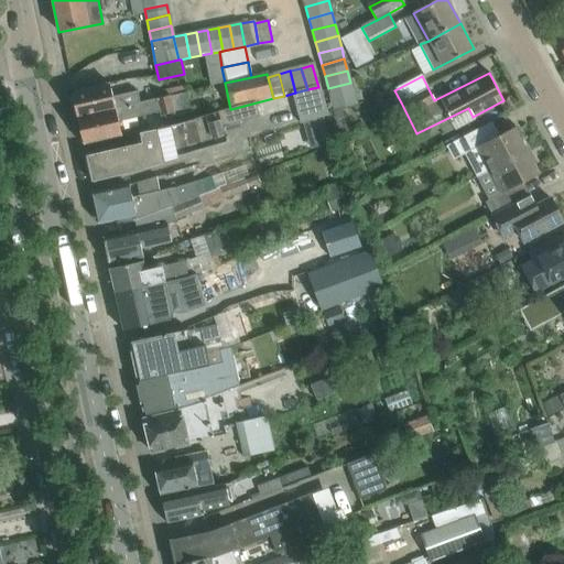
[(350,83),(328,88),(335,111),(357,105),(350,83)]
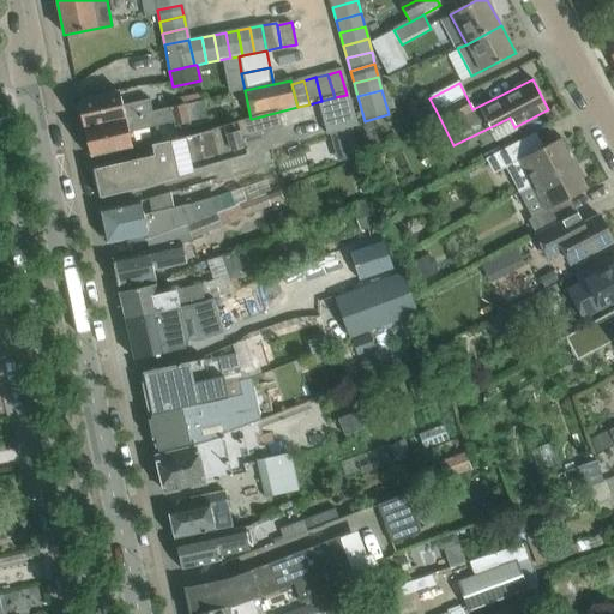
[(80,115),(84,128),(150,113),(148,100),(121,106),(119,91),(77,101),(78,104),(77,107),(78,114),(80,115)]
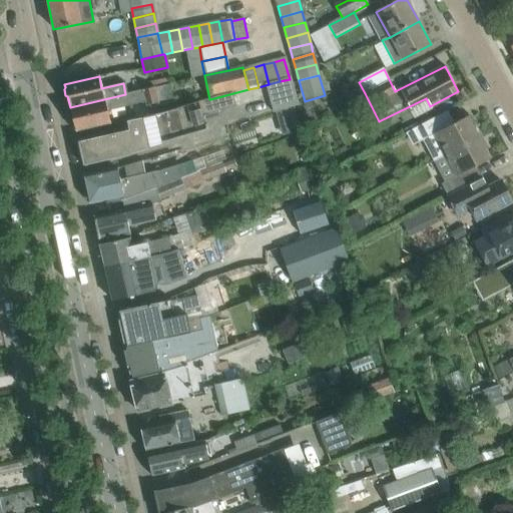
[(265,86),(268,98),(272,112),(298,105),(290,79),(265,86)]
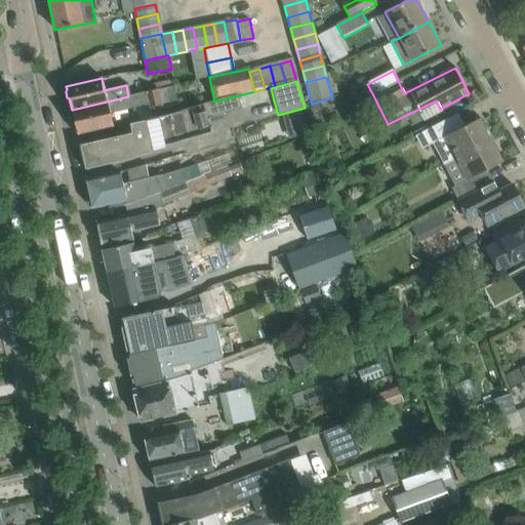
[(128,96),(72,110),(77,133),(111,125),(109,113),(148,104),(149,108),(161,106),(157,89),(128,96)]
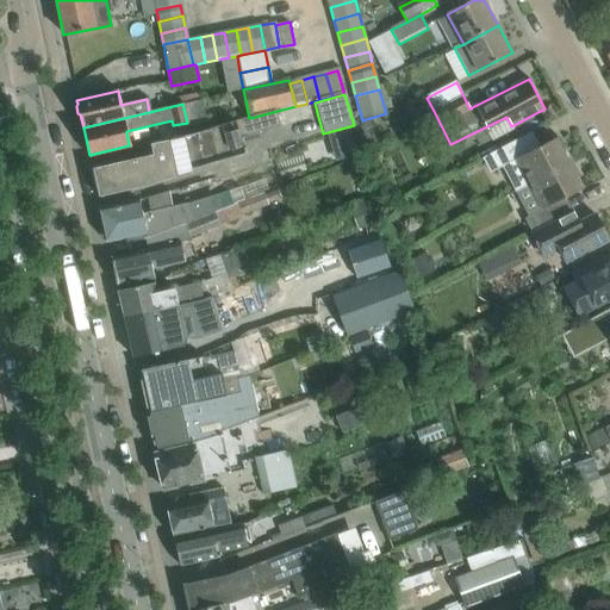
[(255,134),(250,118),(249,118),(210,128),(174,137),(150,143),(153,154),(92,168),(99,197),(123,191),(138,187),(191,172),(191,168),(243,154),(238,137),(255,134)]
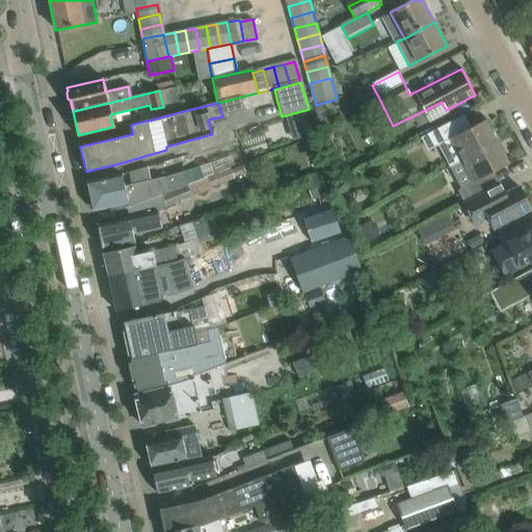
[(450,140),(461,162),(496,143),(484,121),(467,130),(459,118),(464,115),(463,115),(427,134),(434,149),(450,140)]
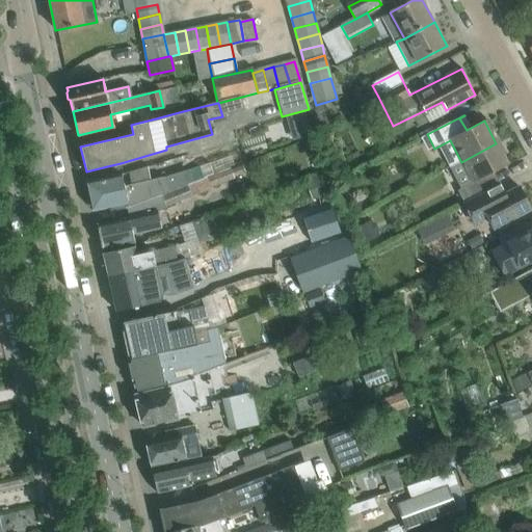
[(458,191),(464,204),(496,187),(489,175),(507,165),(496,143),(461,162),(472,183),(458,191)]
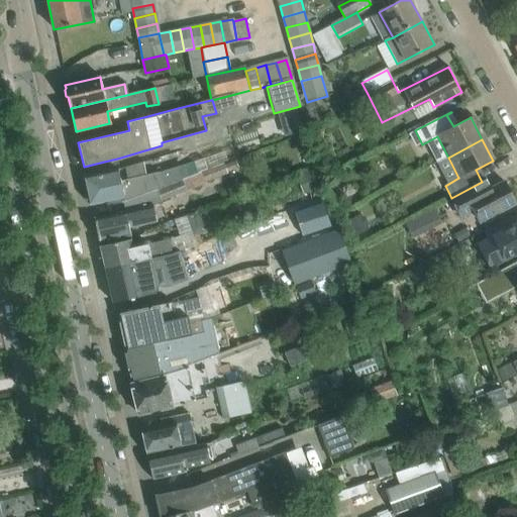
[(194,162),(183,166),(187,177),(198,173),(194,162)]
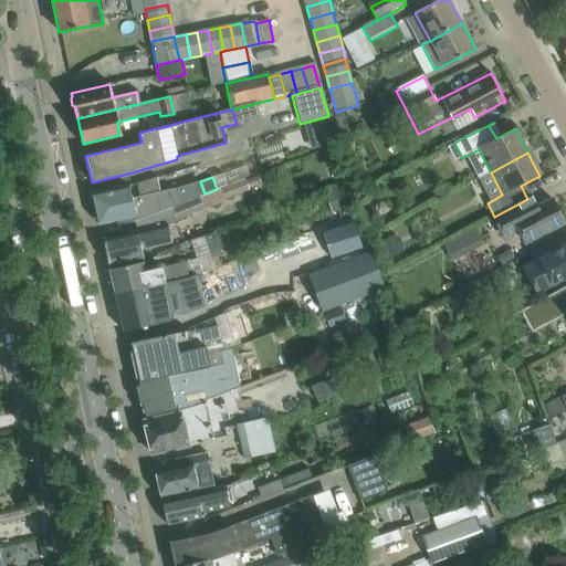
[(200,181),(185,187),(189,199),(205,194),(200,181)]
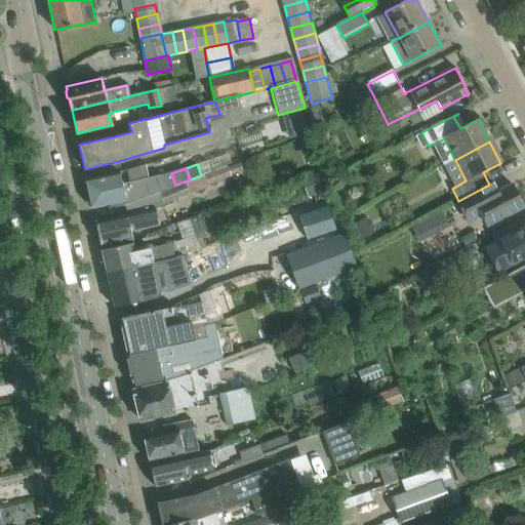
[(317,170),(299,176),(307,196),(324,189),(317,170)]
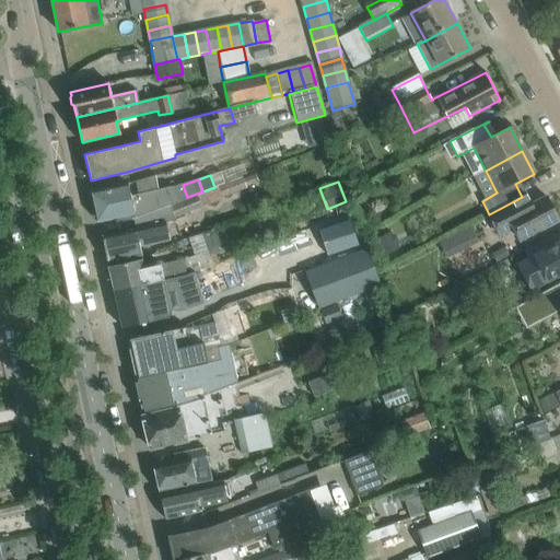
[(93,196),(92,198),(94,207),(96,208),(98,221),(115,218),(116,223),(133,219),(136,219),(135,217),(175,201),(173,195),(171,187),(158,191),(143,195),(136,196),(138,206),(131,207),(129,198),(127,185),(114,188),(93,193),(93,196)]
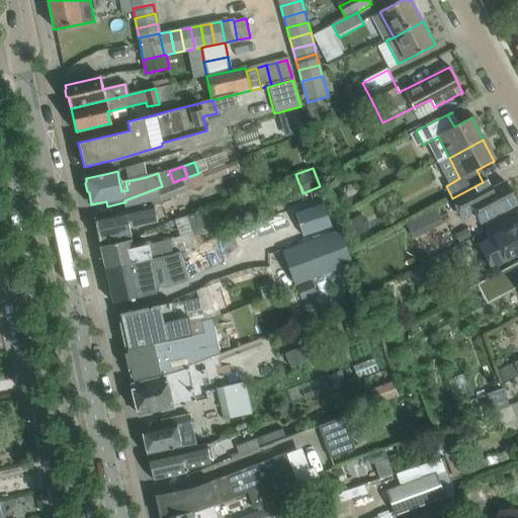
[(114,213),(94,219),(100,243),(119,239),(131,236),(133,236),(131,230),(131,228),(148,224),(145,208),(154,206),(162,203),(162,202),(205,184),(200,172),(198,173),(187,177),(173,182),(162,186),(124,200),(125,202),(123,202),(125,206),(126,211),(114,213)]
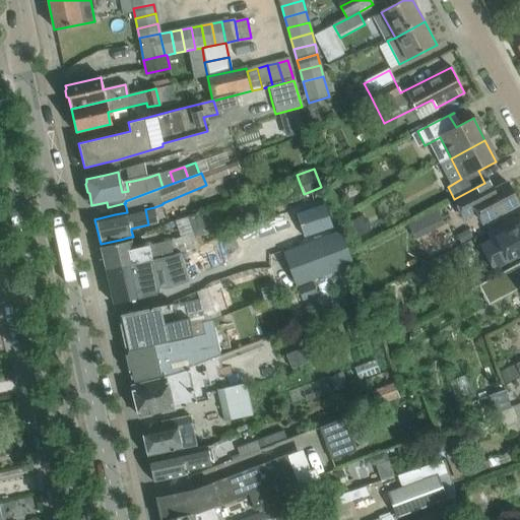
[(484,183),(454,199),(464,218),(476,211),(482,223),(518,204),(507,183),(490,192),(484,183)]
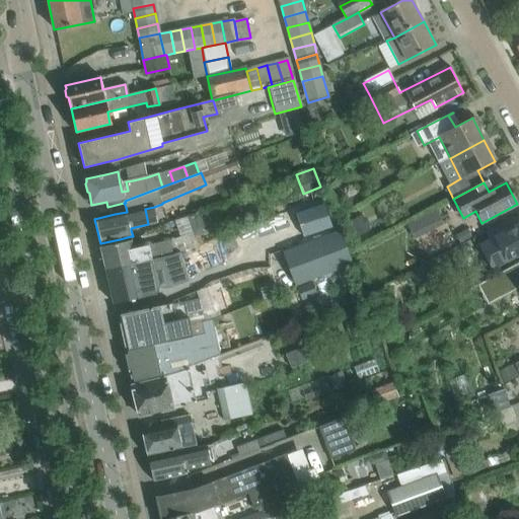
[(362,214),(351,220),(359,235),(370,229),(368,226),(369,225),(365,217),(364,218),(362,214)]
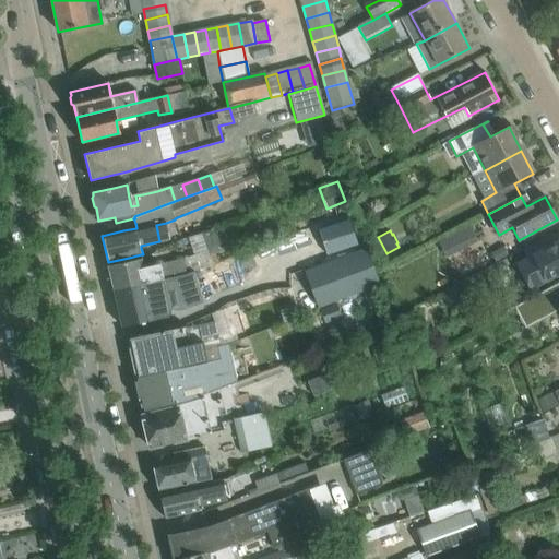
[(554,234),(535,244),(522,250),(527,260),(518,264),(530,288),(558,272),(558,242),(556,245),(551,236),(555,235),(554,234)]
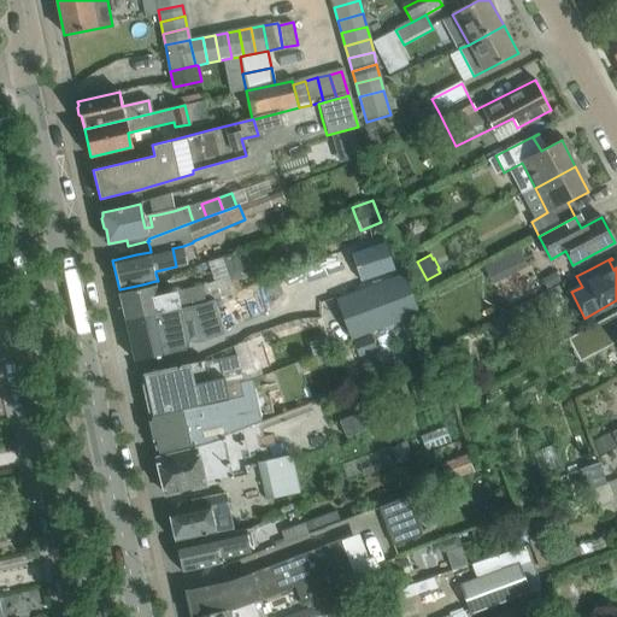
[(554,270),(544,276),(548,285),(559,280),(554,270)]
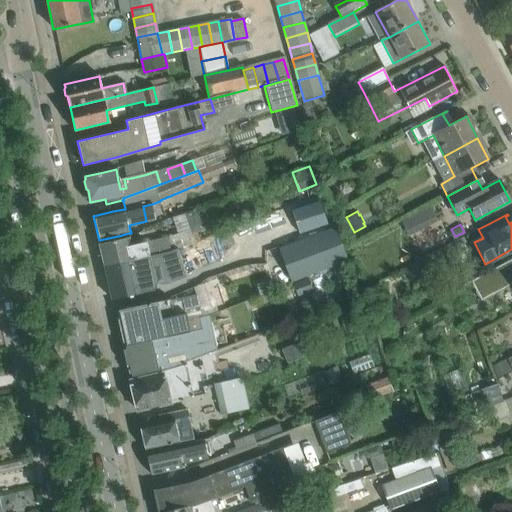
[(346,261),(335,227),(279,248),(290,282),(292,281),(307,276),(346,261)]
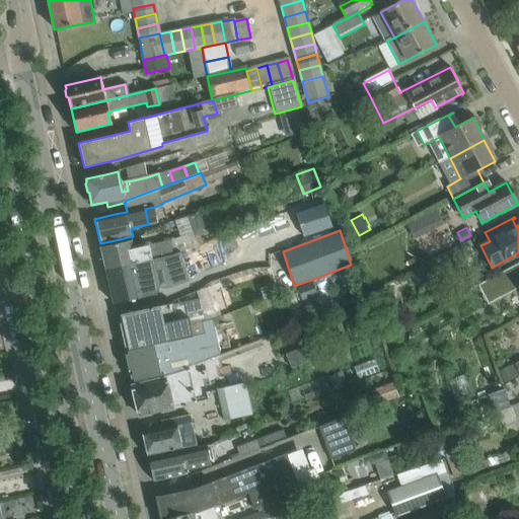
[(100,246),(105,269),(151,260),(196,243),(192,232),(168,240),(133,247),(132,240),(100,246)]
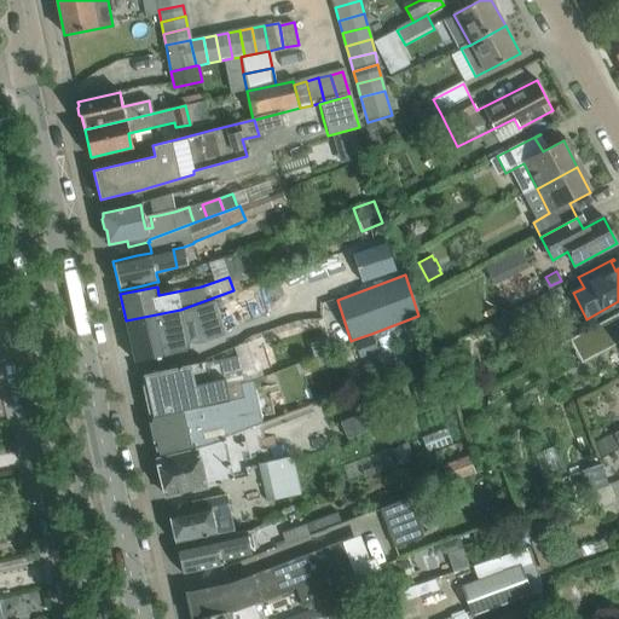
[(180,310),(126,320),(136,363),(185,351),(187,346),(194,343),(195,346),(298,312),(287,277),(235,295),(233,290),(180,310)]
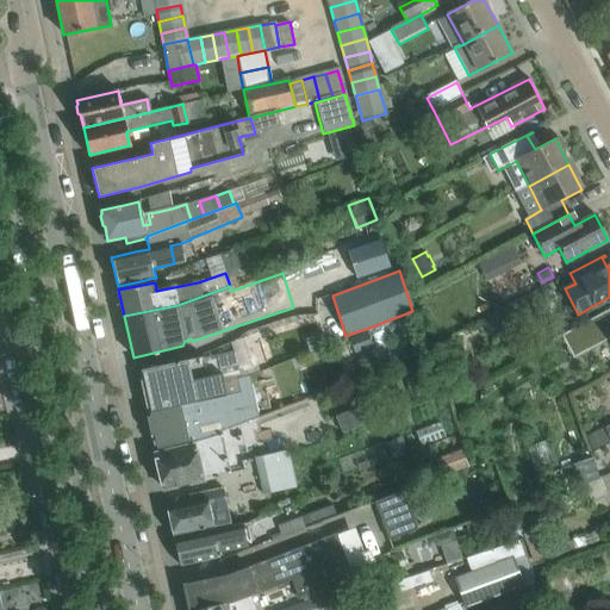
[(561,336),(573,359),(593,348),(592,346),(609,336),(609,307),(548,341),(549,342),(561,336)]
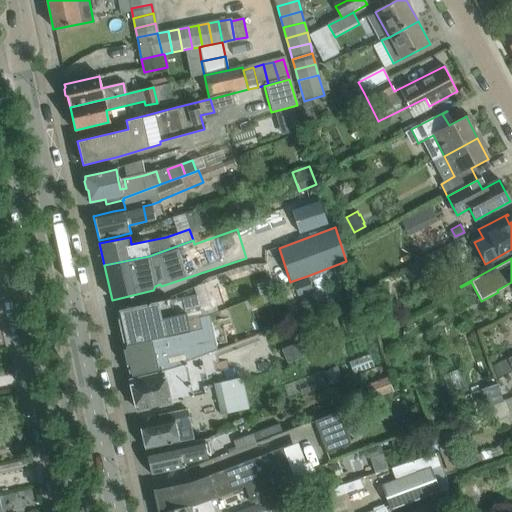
[(307,276),(292,281),(298,295),(312,290),(307,276)]
